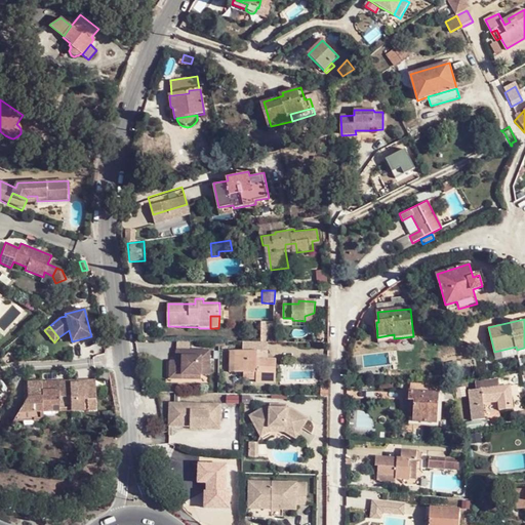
[(269,342),(243,342),(243,351),(236,351),(236,372),(244,372),(256,372),(256,378),(256,381),(277,381),(277,359),(269,359),(258,358),(258,351),(269,351),(269,342)]
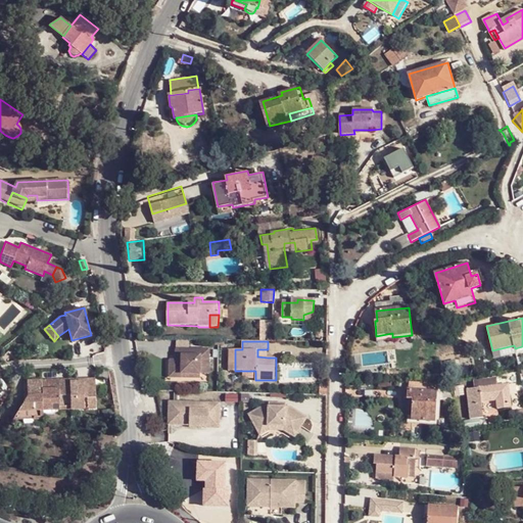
[(208,349),(175,349),(175,357),(177,355),(177,361),(169,361),(169,371),(180,371),(180,378),(199,379),(199,372),(207,372),(208,349)]
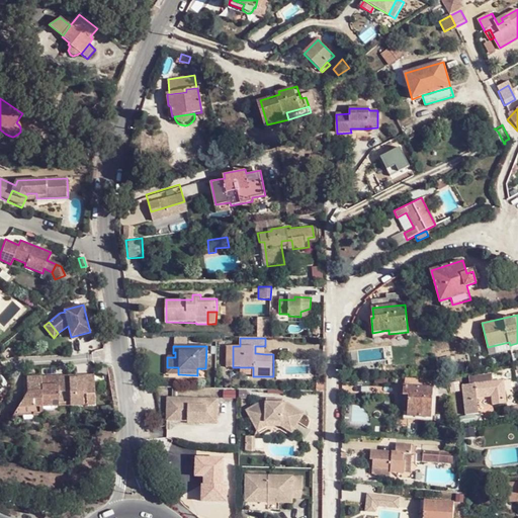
[(85,378),(69,378),(71,404),(71,406),(87,405),(87,395),(94,394),(93,375),(85,375),(85,378)]
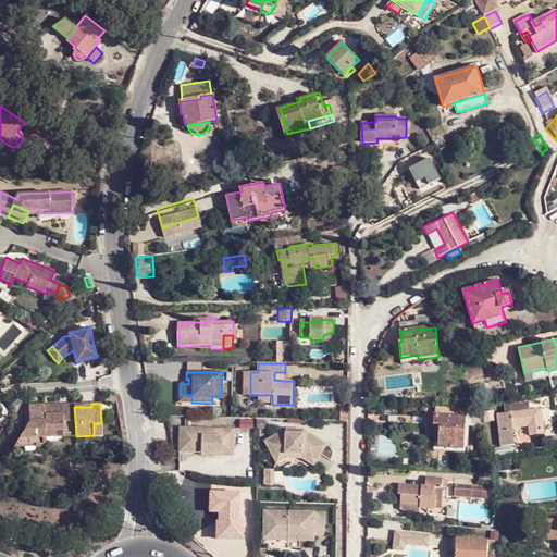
[(466,406),(434,404),(434,416),(466,417),(466,406)]
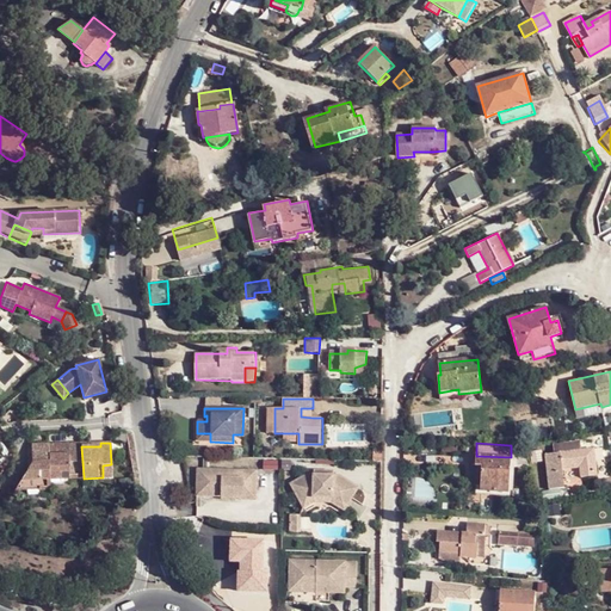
[(63,449),(49,449),(50,481),(71,480),(71,477),(84,476),(81,446),(81,444),(62,445),(63,449)]
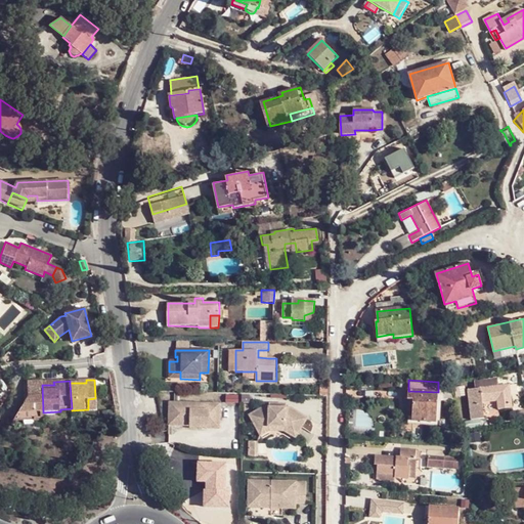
[(42,382),(27,383),(28,398),(16,418),(24,422),(44,421),(43,412),(42,385),(42,382)]
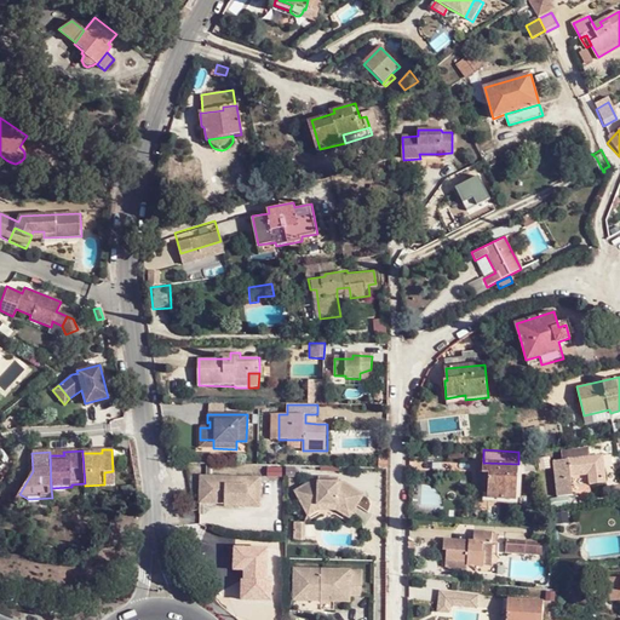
[(4,453),(0,455),(0,464),(5,470),(13,461),(4,453)]
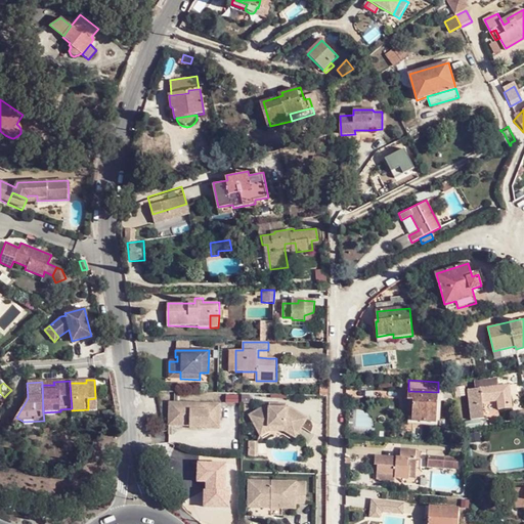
[(508,385),(467,391),(471,421),(483,419),(481,402),(497,399),(498,410),(512,408),(508,385)]
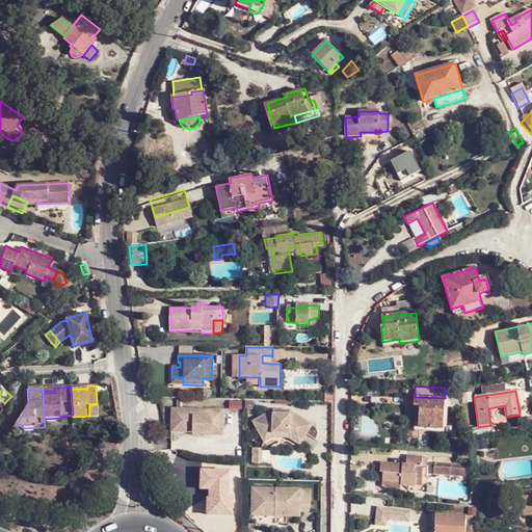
[(471,393),(460,394),(462,402),(473,401),(471,393)]
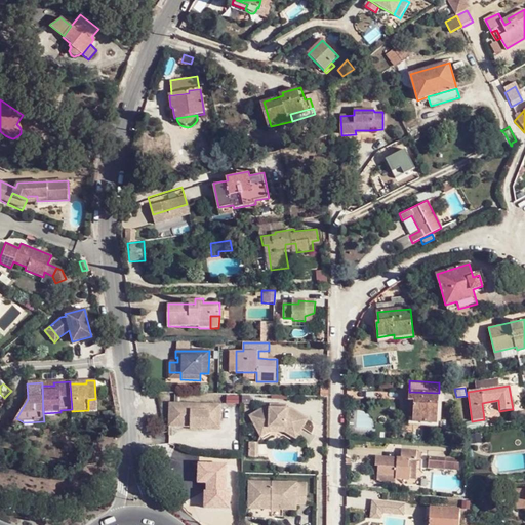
[(439,393),(409,392),(409,400),(414,400),(413,421),(438,422),(439,393)]
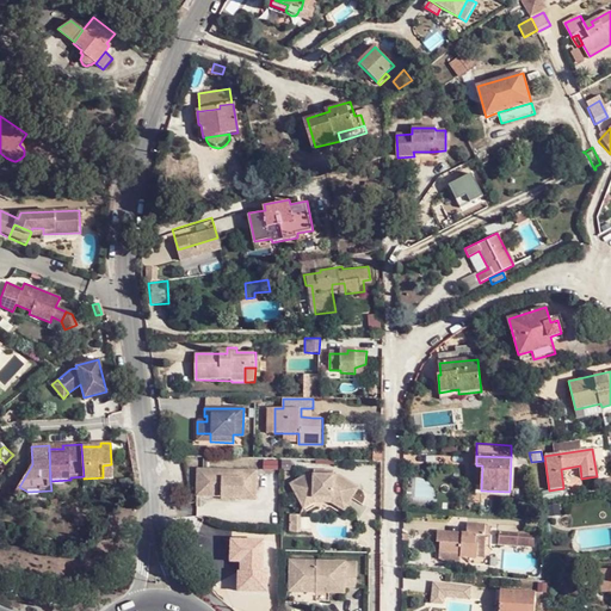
[(111,464),(103,466),(103,477),(112,477),(111,464)]
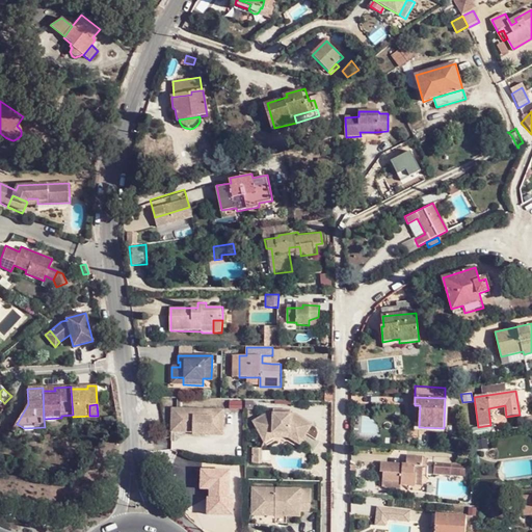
[(221,409),(175,408),(175,415),(169,415),(169,425),(178,425),(177,432),(190,432),(190,434),(210,434),(210,429),(220,429),(221,409)]
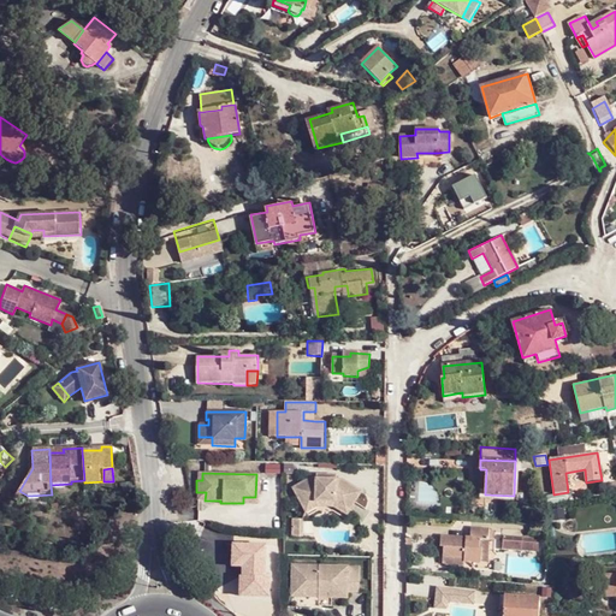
[(309,478),(291,487),(302,507),(315,501),(335,501),(348,509),(360,489),(343,479),(336,479),(317,478),(309,478)]
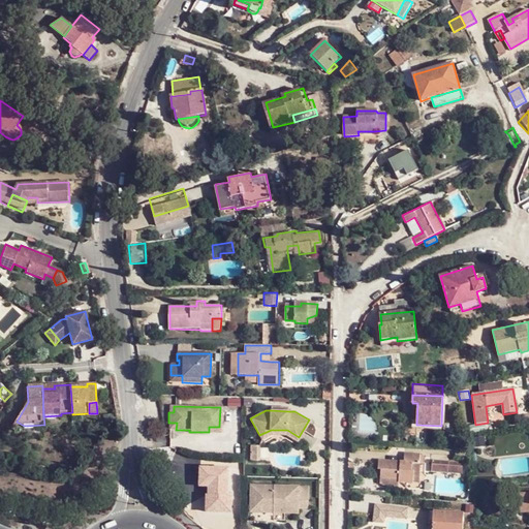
[(271,430),(259,435),(261,439),(272,434),(286,434),(298,440),(299,437),(287,430),(271,430)]
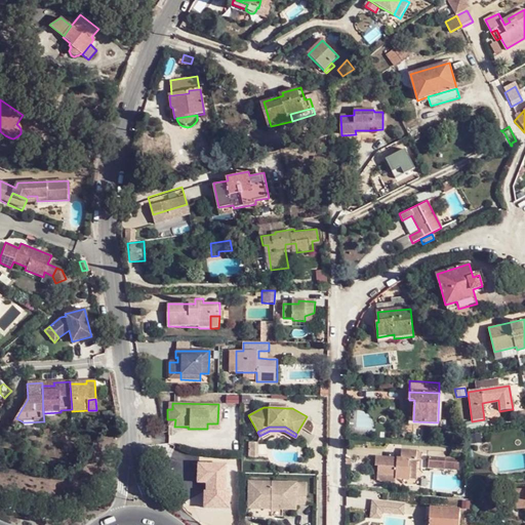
[(257,443),(249,442),(248,457),(256,457),(257,443)]
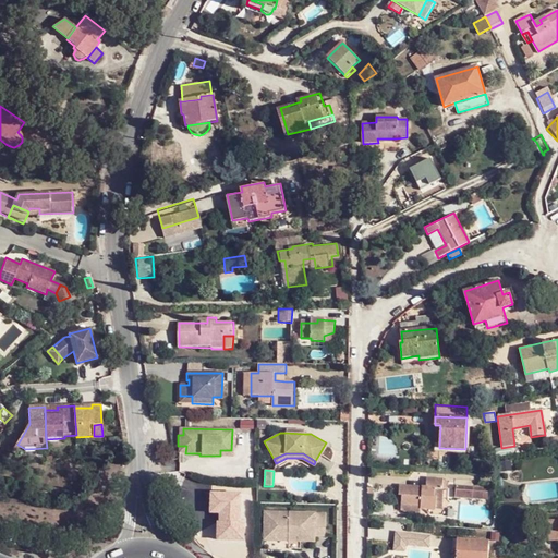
[(496,472),(481,471),(481,481),(497,482),(496,472)]
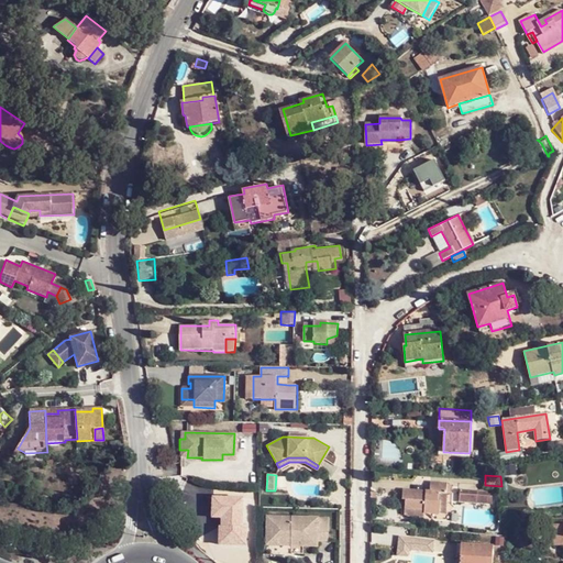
[(439,493),(448,493),(448,483),(431,482),(430,492),(403,490),(403,499),(406,500),(405,510),(426,511),(426,512),(440,514),(440,511),(440,500),(438,500),(439,493)]
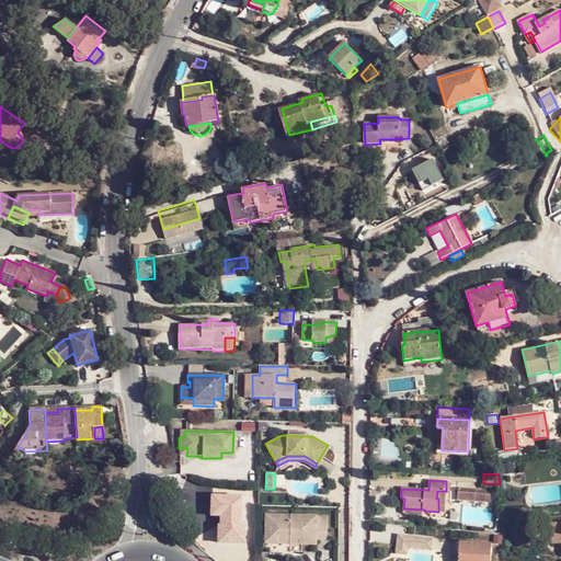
[(448,491),(446,491),(437,491),(436,499),(438,499),(438,510),(446,511),(448,491)]
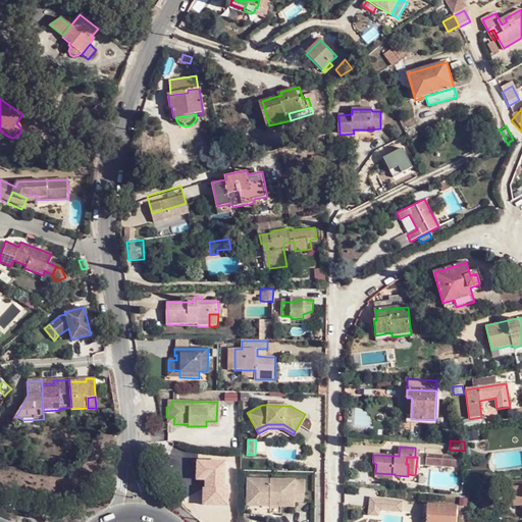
[(446,458),(429,458),(429,465),(446,466),(446,458)]
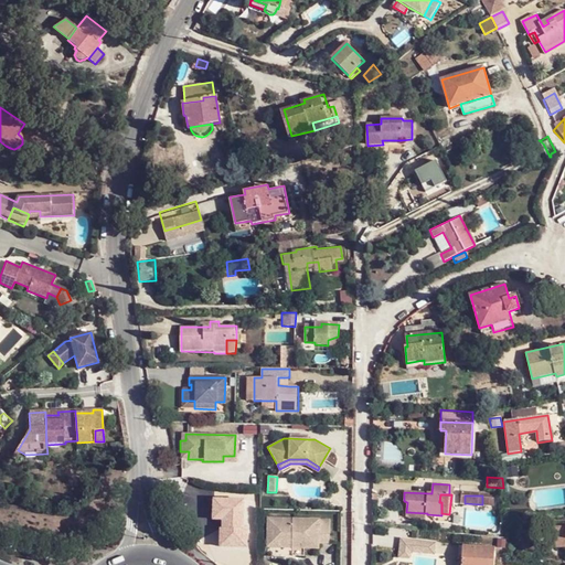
[(248,500),(219,499),(217,519),(226,519),(226,528),(224,528),(223,546),(251,546),(252,529),(247,528),(248,500)]
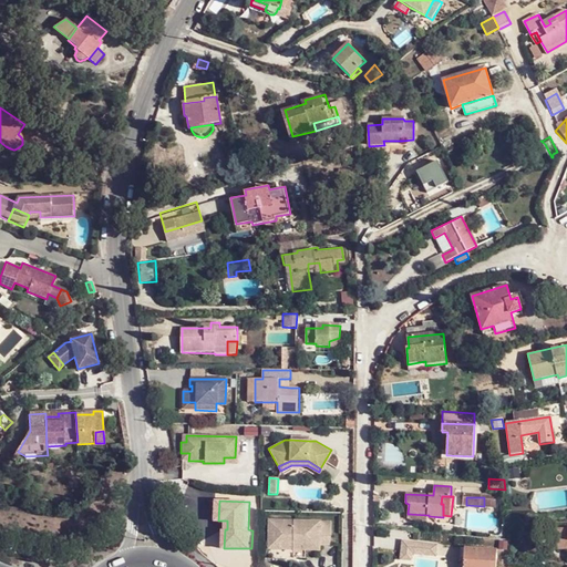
[(274,543),(275,519),(269,519),(268,548),(292,549),(292,544),(274,543)]
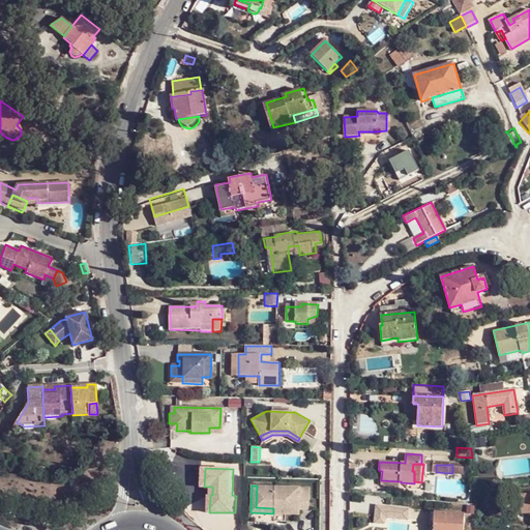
[(310,488),(257,486),(256,507),(273,508),(273,513),(298,514),(298,509),(308,509),(310,488)]
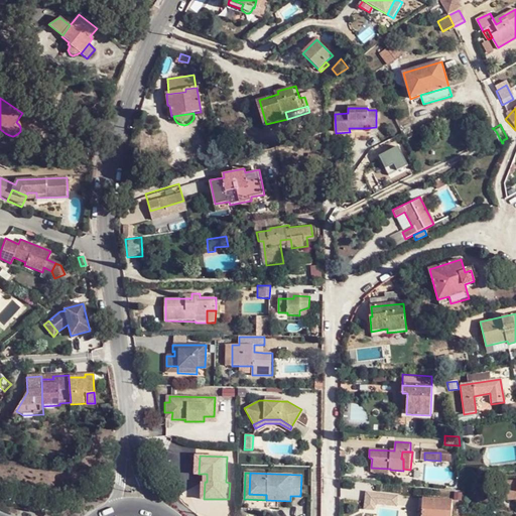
[(397,495),(365,492),(364,509),(374,510),(375,504),(396,506),(397,495)]
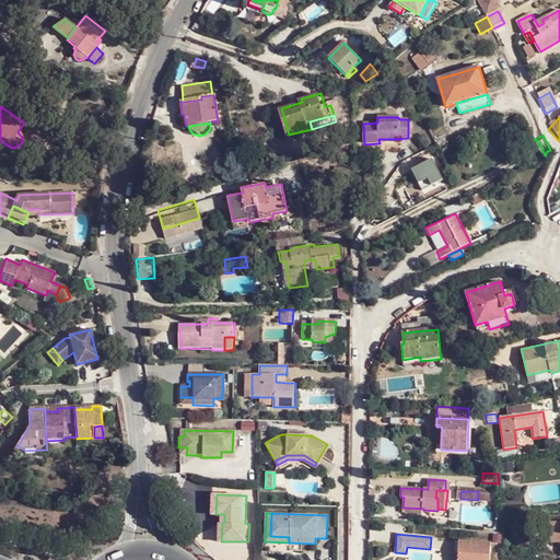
[(457,559),(490,559),(491,543),(459,541),(457,559)]
